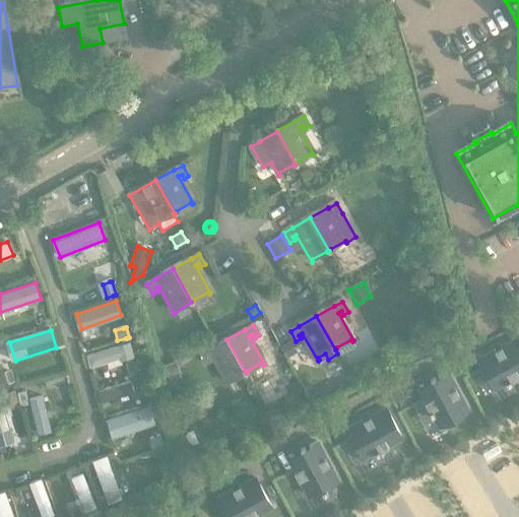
[(246,373),(226,339),(209,349),(209,350),(201,356),(207,366),(212,363),(209,359),(213,357),(229,384),(230,383),(229,381),(244,373),(245,374),(246,373)]
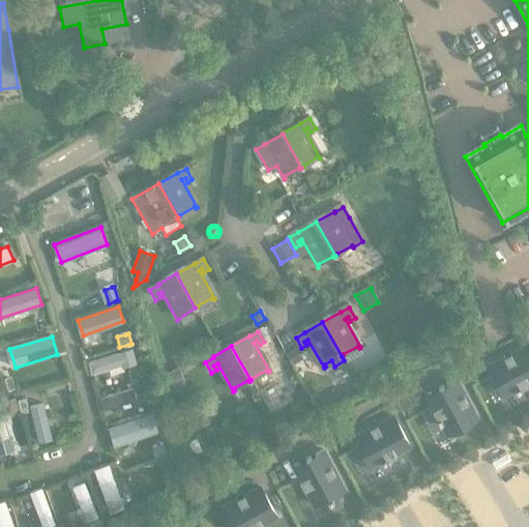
[(488,369),(503,398),(515,391),(516,393),(521,391),(521,390),(528,386),(528,347),(511,356),(510,354),(503,358),(504,359),(488,369)]
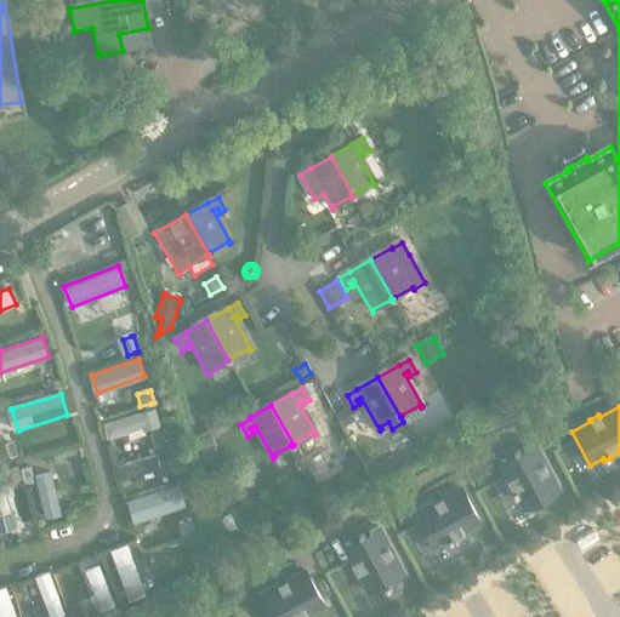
[(336,416),(343,428),(356,421),(348,409),(336,416)]
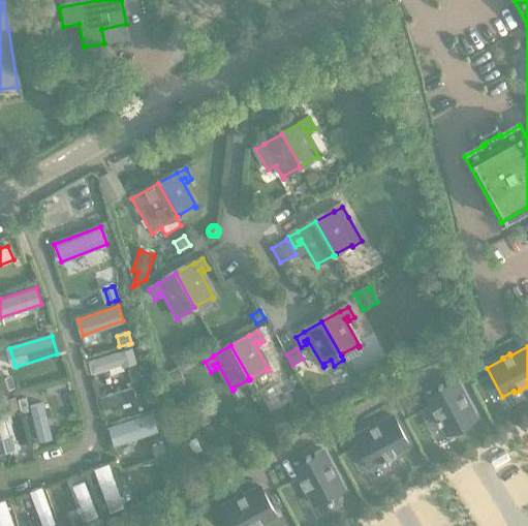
[(90,360),(94,374),(132,364),(128,349),(90,360)]
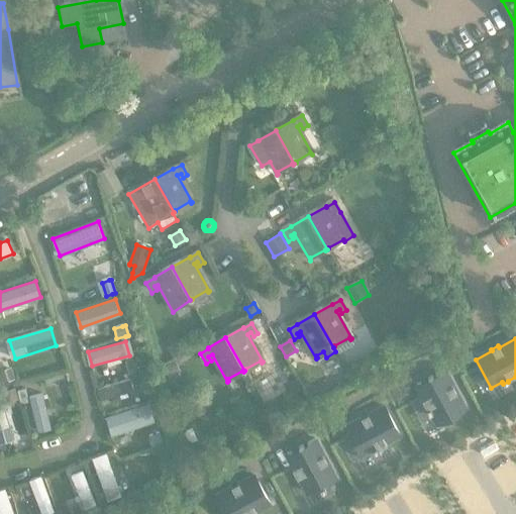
[(179,342),(168,349),(173,358),(184,351),(179,342)]
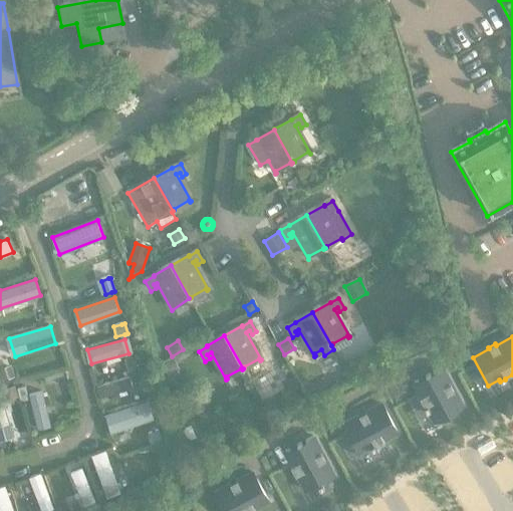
[(134,359),(124,361),(129,374),(138,371),(139,371),(135,358),(134,359)]
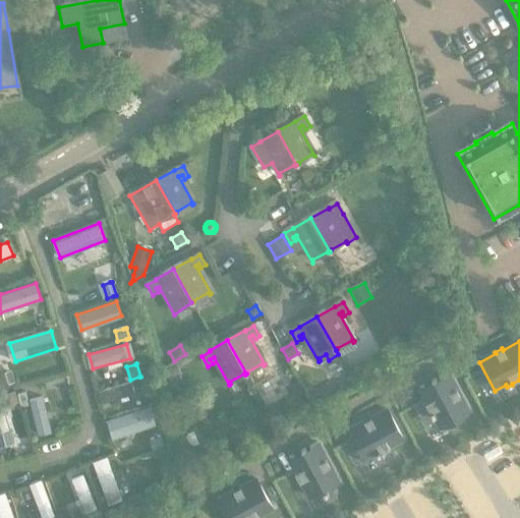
[(166,371),(165,372),(170,382),(170,383),(182,376),(176,365),(166,371)]
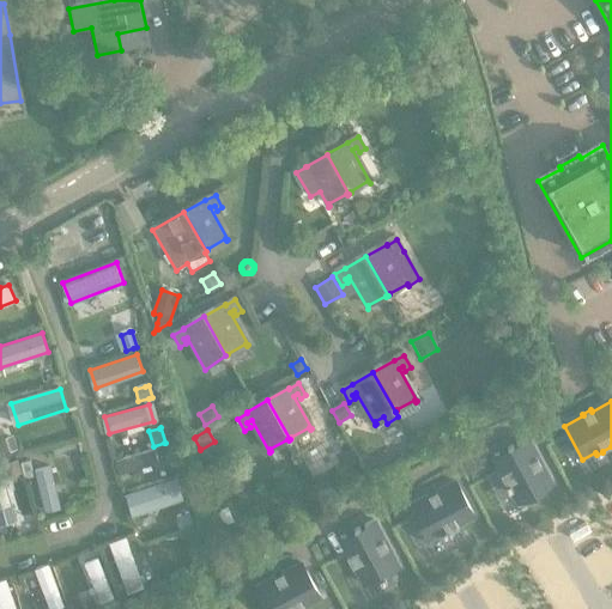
[(12,437),(0,439),(0,450),(1,455),(17,450),(12,437)]
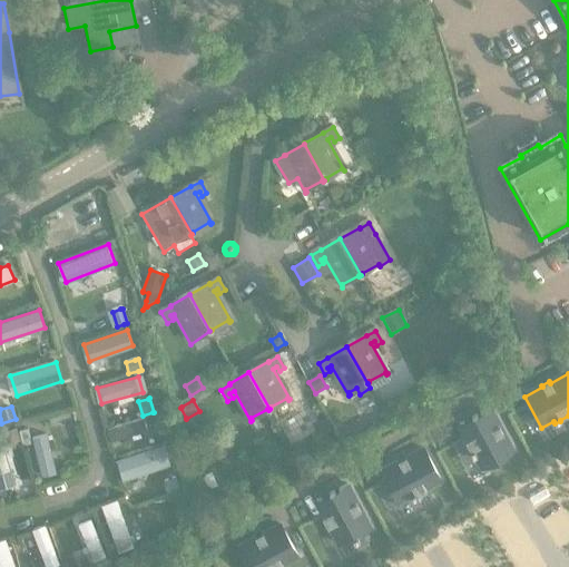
[(472,451),(482,469),(494,462),(497,465),(501,462),(500,460),(513,452),(490,410),(459,427),(467,441),(464,442),(470,452),(472,451)]
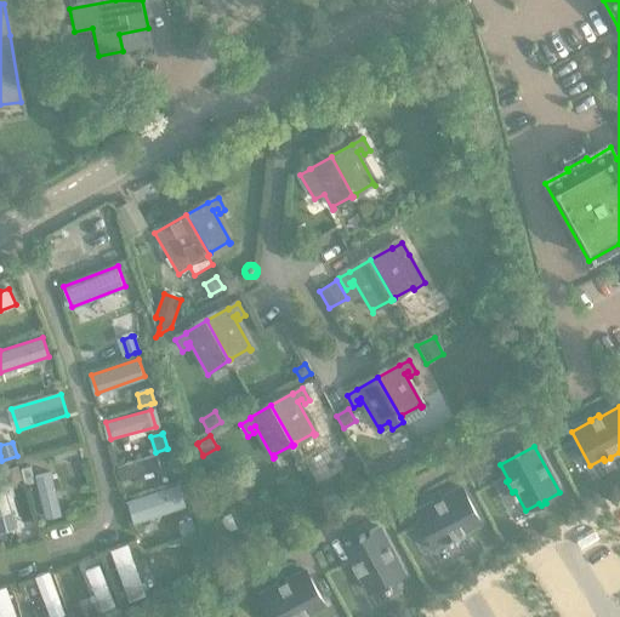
[(166,450),(159,452),(163,464),(170,462),(171,461),(168,450),(166,450)]
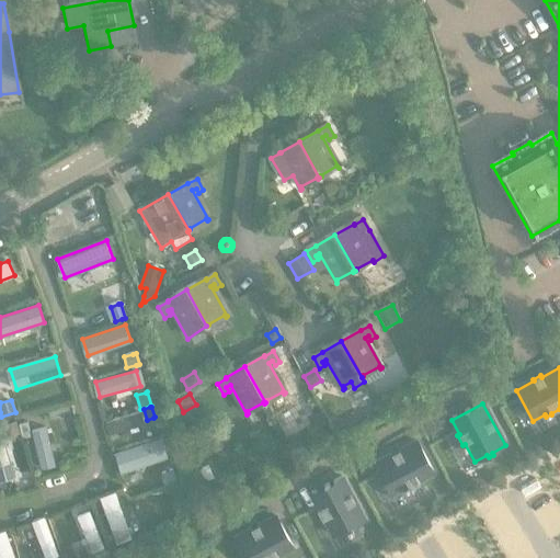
[(105,422),(110,437),(129,432),(130,435),(139,433),(138,429),(145,428),(140,412),(105,422)]
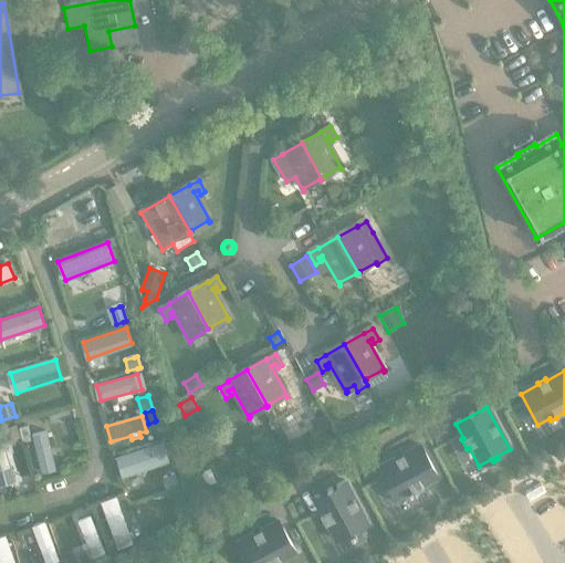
[(28,426),(19,428),(22,442),(31,440),(28,426)]
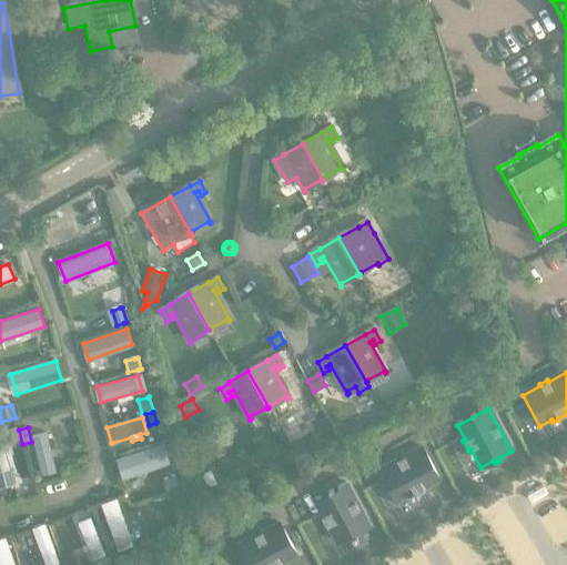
[(33,435),(42,475),(57,472),(51,447),(57,446),(54,436),(49,437),(48,432),(33,435)]
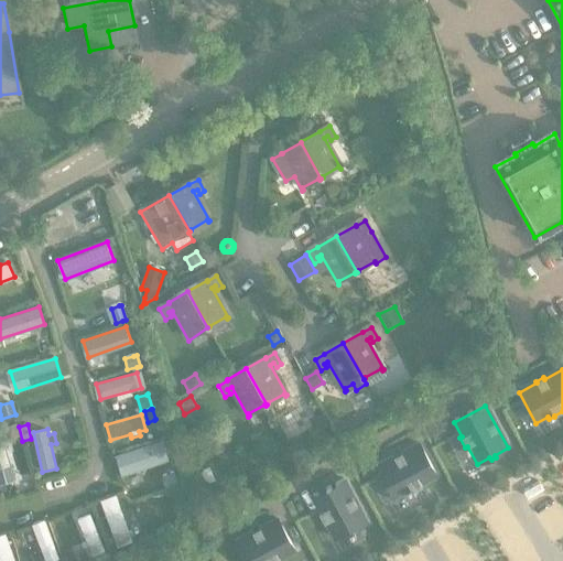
[(0,439),(0,486),(17,482),(3,439),(0,439)]
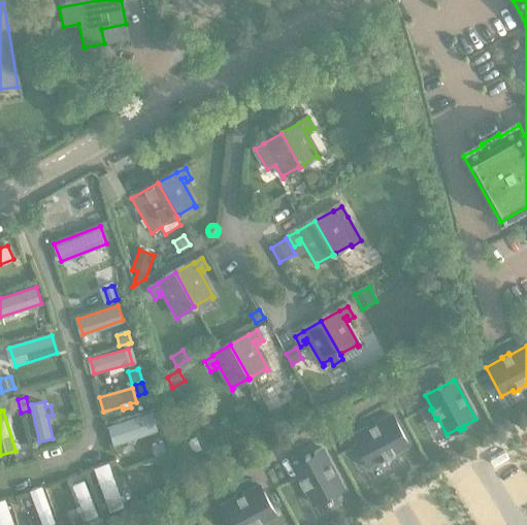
[(107,426),(113,445),(159,430),(153,412),(107,426)]
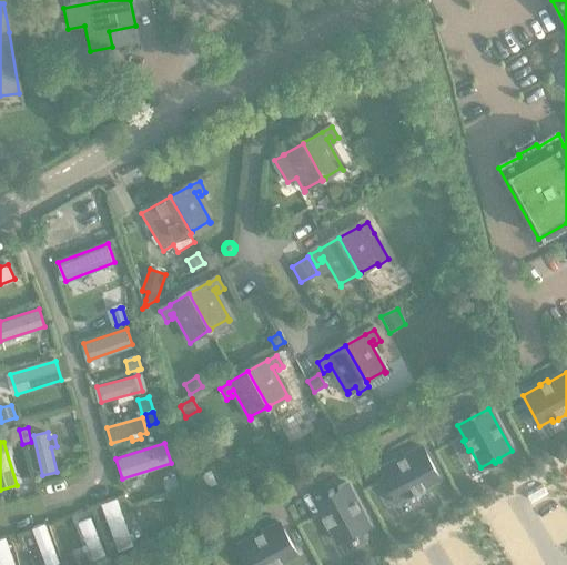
[(408,497),(411,500),(415,497),(415,496),(425,491),(424,488),(439,481),(422,449),(405,457),(404,456),(396,460),(397,462),(380,472),(396,504),(408,497)]
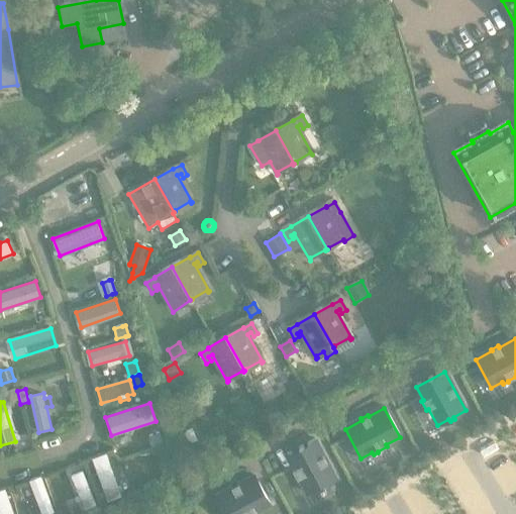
[(187,434),(181,436),(186,449),(190,447),(197,444),(192,432),(187,434)]
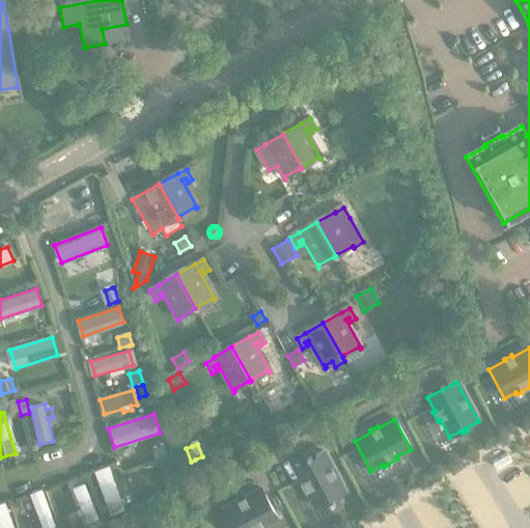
[(158,448),(152,449),(156,460),(160,457),(166,456),(164,446),(158,448)]
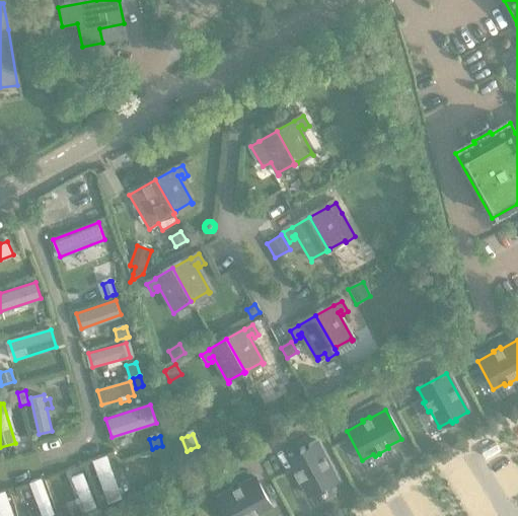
[(299,481),(308,497),(320,491),(321,493),(326,491),(325,489),(338,482),(316,442),(288,457),(295,471),(293,472),(298,482),(299,481)]
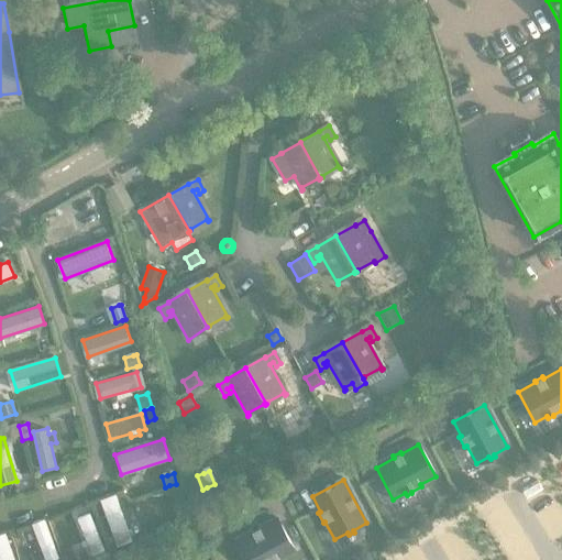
[(117,495),(101,501),(118,547),(133,541),(117,495)]
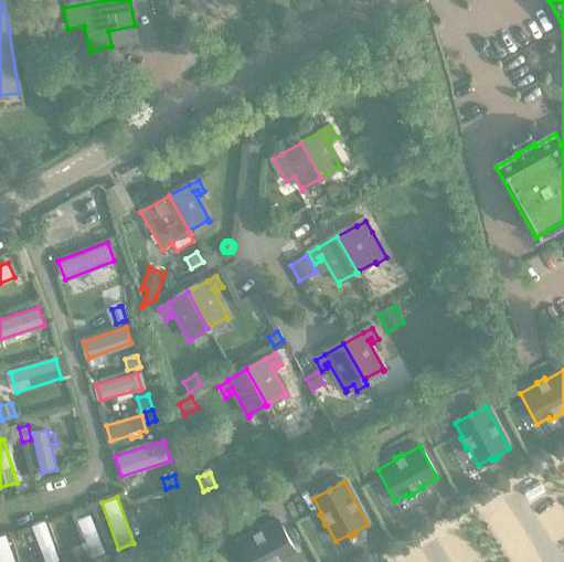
[(180,509),(176,510),(179,521),(180,523),(184,522),(193,519),(189,506),(180,509)]
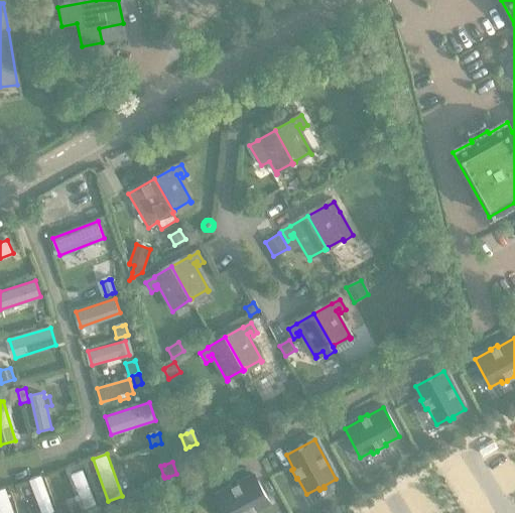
[(83,471),(71,475),(85,509),(96,504),(83,471)]
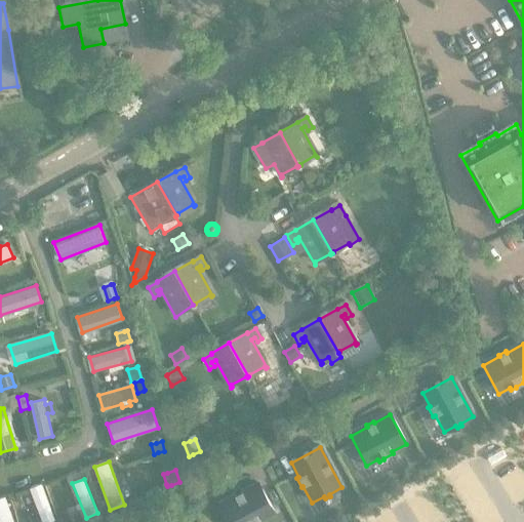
[(234,495),(235,496),(218,506),(227,521),(265,521),(275,516),(258,484),(242,493),(241,491),(234,495)]
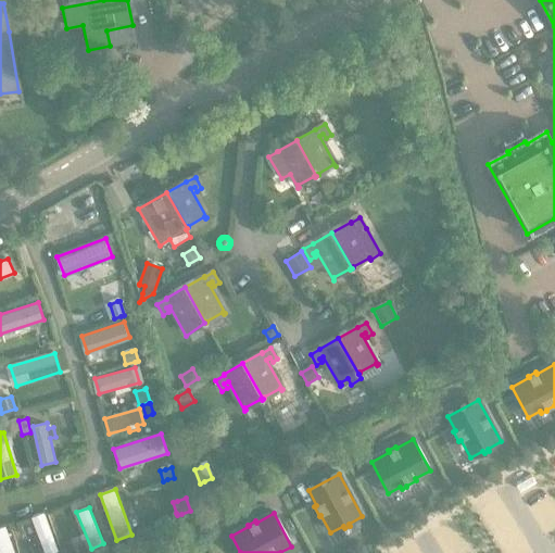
[(45,514),(32,518),(43,552),(59,552),(45,514)]
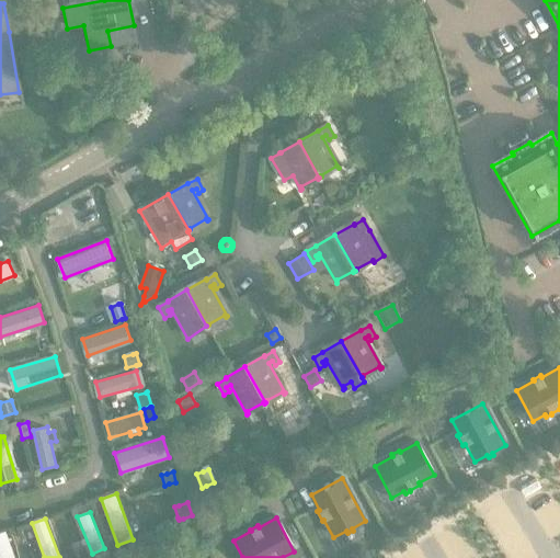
[(13,557),(6,533),(0,534),(0,557),(13,557)]
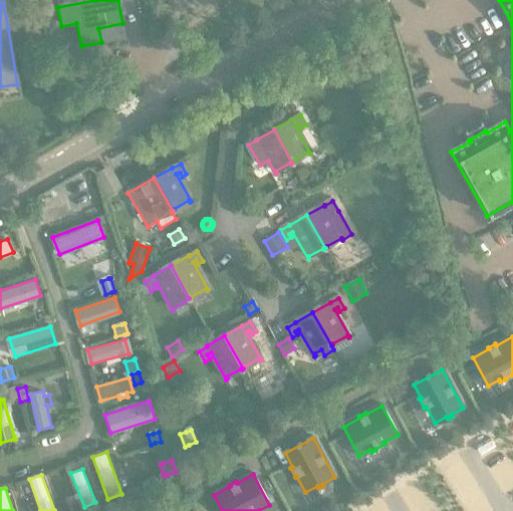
[(66,502),(58,505),(60,510),(69,510),(66,502)]
